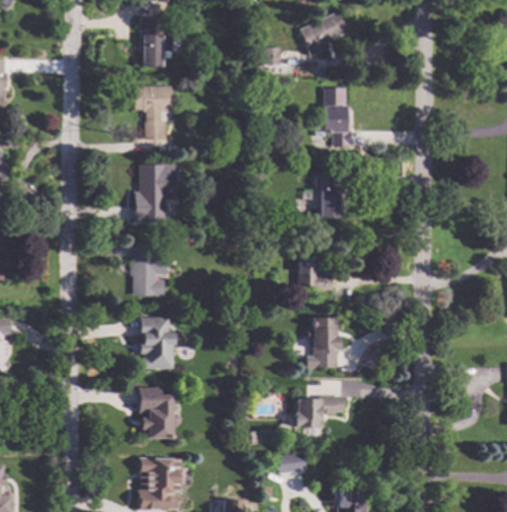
[(0,0),(12,0),(8,10),(0,6),(0,0)]
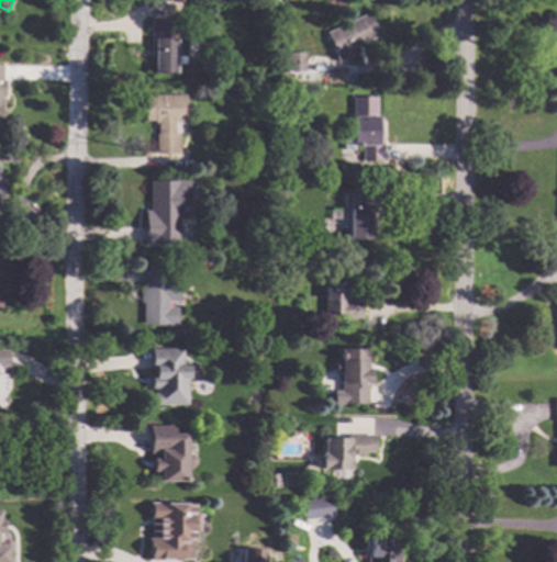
[(381,35),(359,45),(363,52),(342,62),(335,46),(329,49),(324,37),(331,34),(329,31),(370,12),(381,35)]
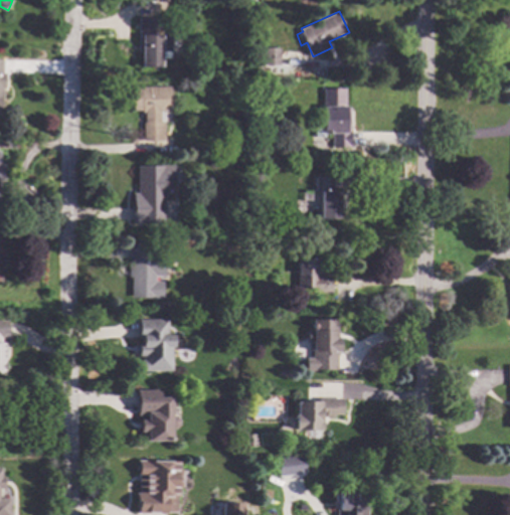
[(159,23),(167,23),(167,34),(175,34),(174,50),(165,50),(165,65),(145,65),(145,51),(142,51),(142,17),(159,17),(159,23)]
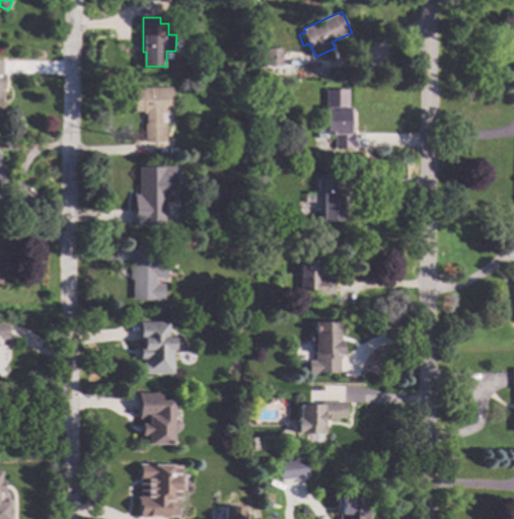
[(284,65),(265,65),(265,48),(285,48),(284,65)]
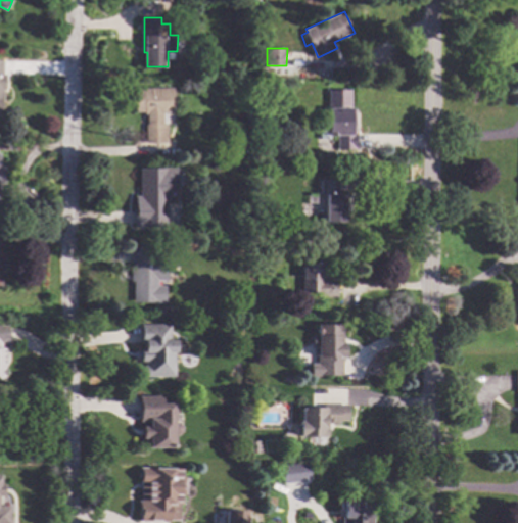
[(0,59),(6,60),(6,76),(9,76),(8,90),(5,90),(4,114),(0,113),(0,59)]
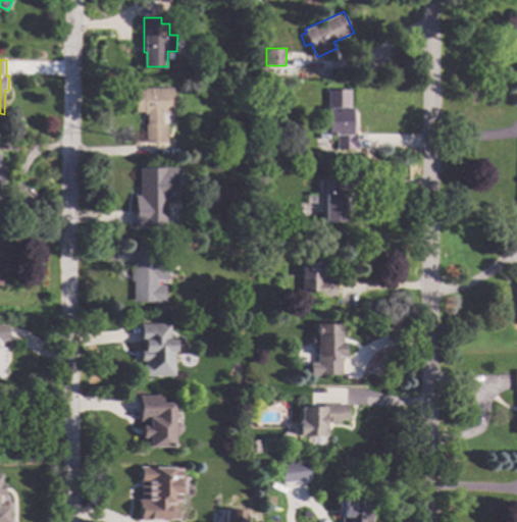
[(176,112),(165,112),(165,123),(170,123),(170,141),(149,142),(148,123),(150,123),(150,113),(147,113),(147,111),(139,111),(139,88),(175,87),(176,112)]
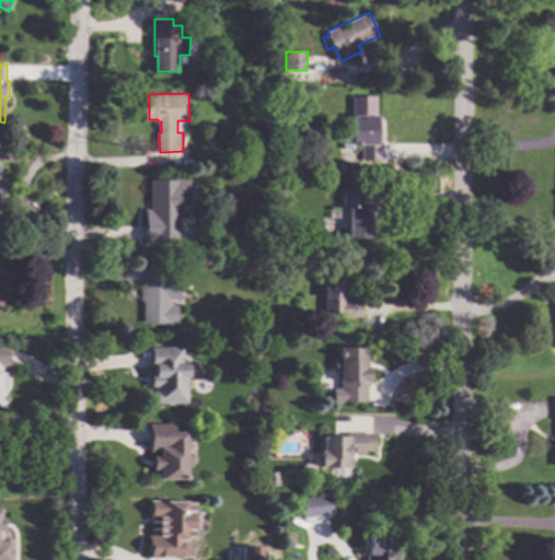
[(378,115),(384,115),(384,160),(363,160),(363,144),(355,144),(355,141),(345,141),(345,126),(354,126),(354,115),(355,116),(355,95),(378,95),(378,115)]
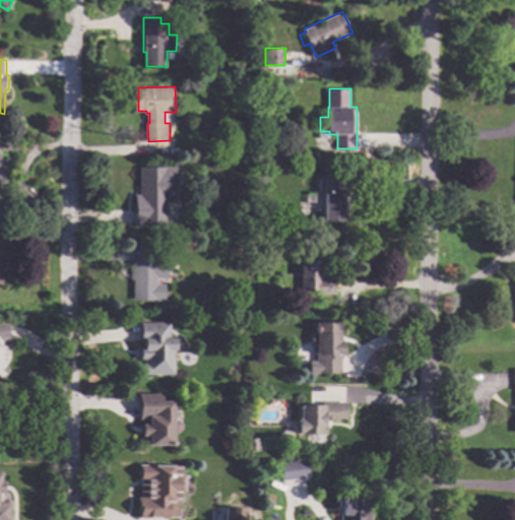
[(0,150),(3,151),(3,165),(8,165),(8,183),(3,183),(3,200),(0,200),(0,150)]
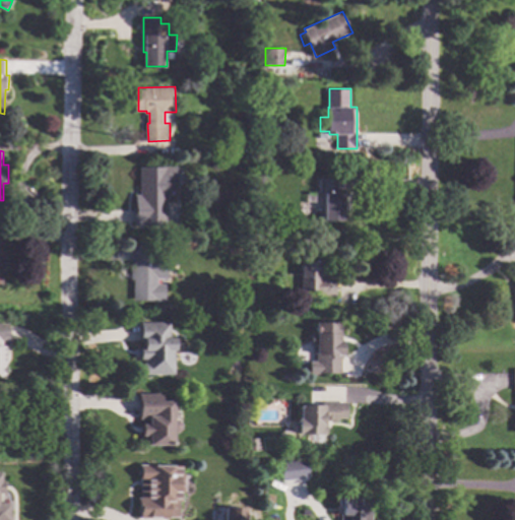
[(179,187),(174,187),(174,202),(170,202),(170,224),(147,224),(147,226),(135,226),(136,206),(137,206),(137,194),(142,194),(142,167),(179,168),(179,187)]
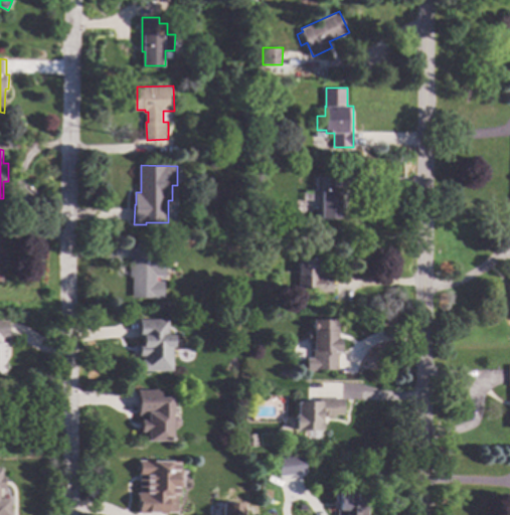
[(338,176),(338,190),(343,190),(343,219),(321,218),(322,190),(318,190),(318,176),(338,176)]
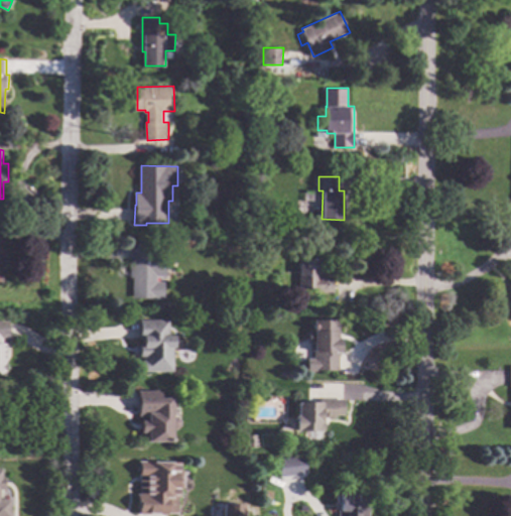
[(158,250),(167,250),(166,276),(158,276),(158,282),(165,282),(165,297),(134,297),(134,277),(132,277),(133,243),(158,243),(158,250)]
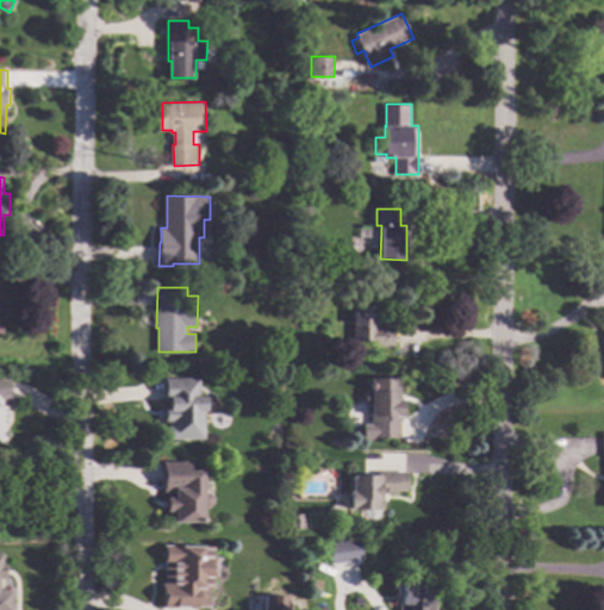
[(377,305),(379,305),(379,327),(396,327),(396,346),(377,346),(377,341),(356,341),(355,306),(362,306),(362,297),(377,297),(377,305)]
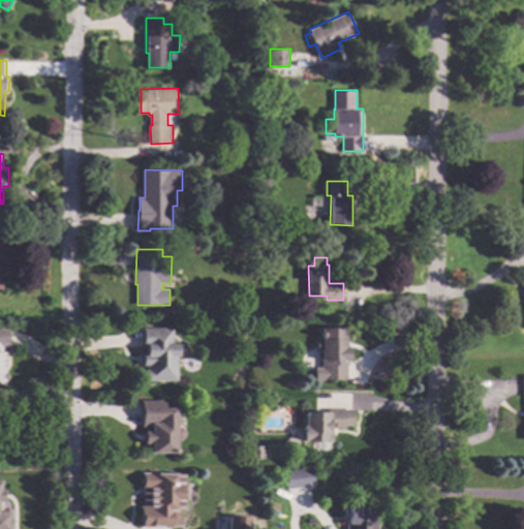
[(175,343),(181,343),(182,354),(180,354),(180,380),(148,380),(148,369),(149,369),(149,365),(145,365),(145,352),(150,352),(150,347),(145,347),(145,328),(175,328),(175,343)]
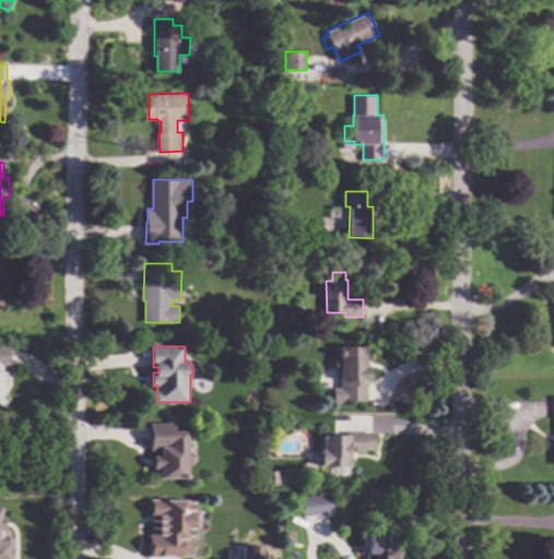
[(367,366),(372,366),(370,380),(368,380),(368,401),(345,400),(345,401),(336,401),(336,389),(342,389),(343,370),(337,370),(338,358),(342,358),(342,346),(367,346),(367,366)]
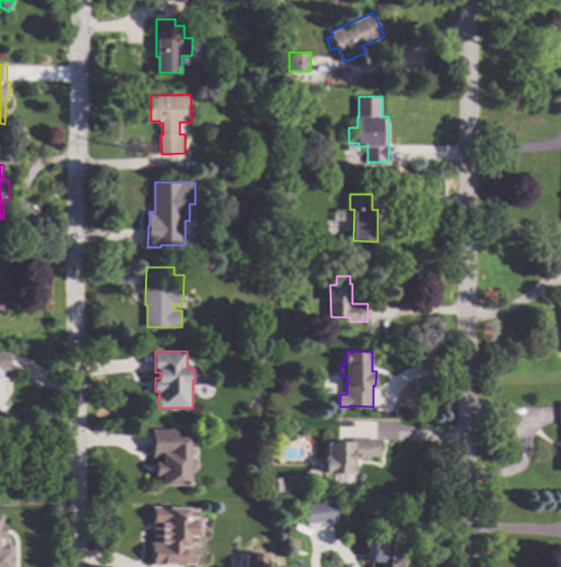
[(12,372),(6,372),(6,398),(10,398),(10,412),(6,412),(4,409),(0,409),(0,352),(12,352),(12,372)]
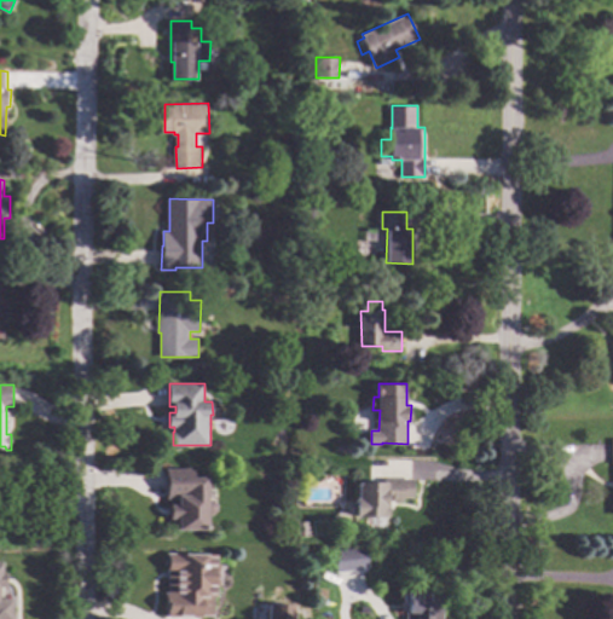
[(195,478),(208,479),(208,497),(214,497),(214,501),(218,503),(218,510),(214,515),(208,515),(208,530),(178,530),(178,520),(169,520),(169,507),(177,507),(177,499),(167,498),(168,469),(195,470),(195,478)]
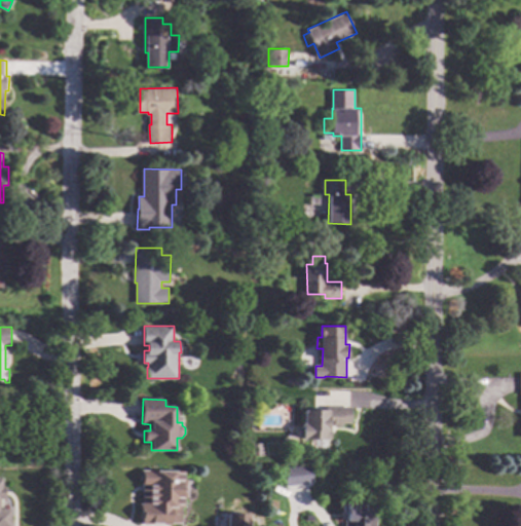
[(352,422),(344,422),(344,425),(331,425),(331,429),(332,429),(332,439),(303,439),(303,422),(306,422),(306,409),(331,409),(331,406),(352,407),(352,422)]
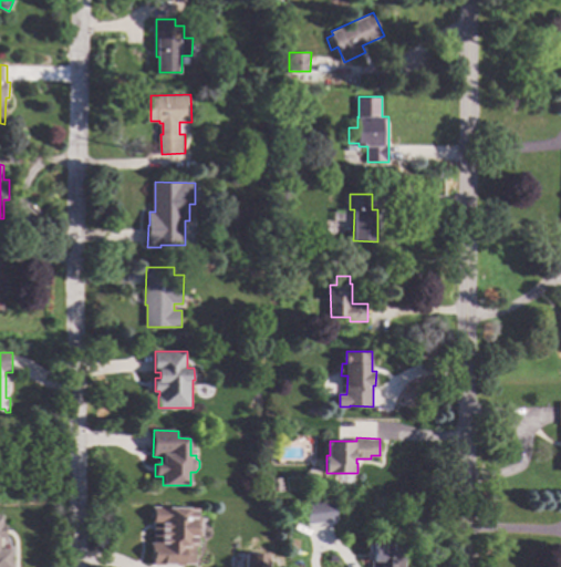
[(286,491),(272,492),(271,478),(284,477),(286,491)]
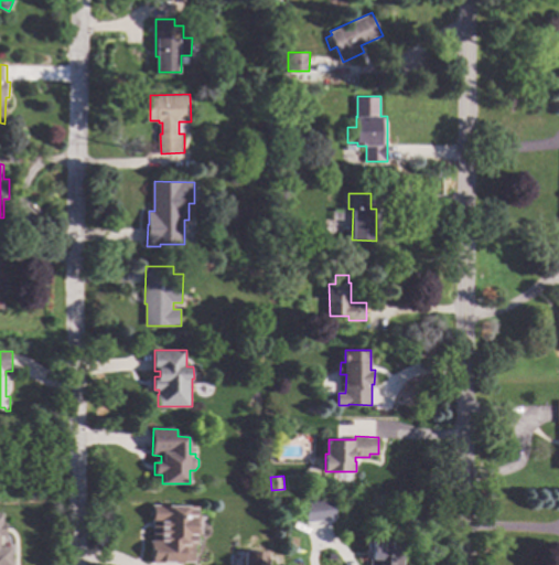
[(337,519),(309,522),(307,502),(335,499),(337,519)]
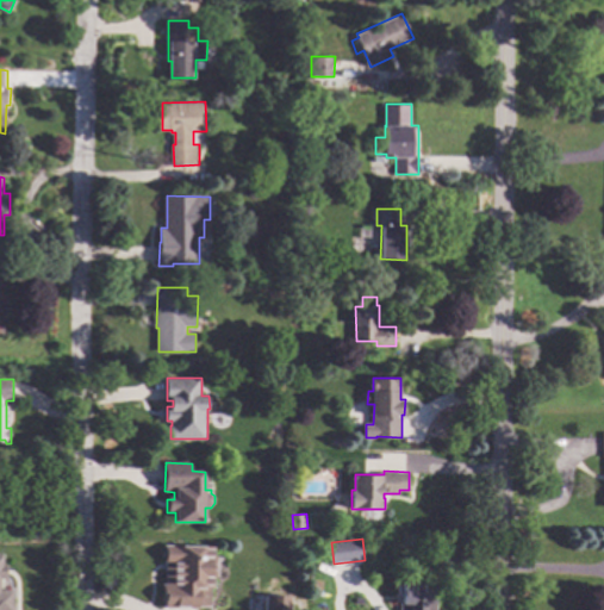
[(217,555),(220,555),(219,576),(217,576),(216,587),(213,587),(213,605),(201,605),(201,608),(166,607),(166,595),(163,595),(164,583),(168,583),(169,560),(167,560),(167,543),(217,545),(217,555)]
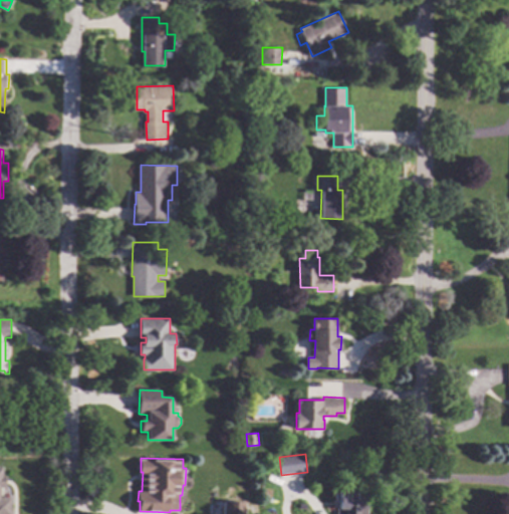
[(4,474),(8,474),(8,486),(1,486),(1,495),(13,495),(13,513),(0,513),(0,465),(5,465),(4,474)]
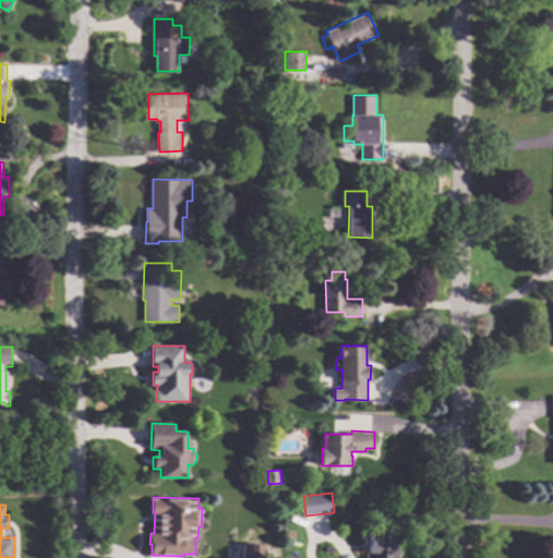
[(401,533),(400,557),(368,557),(369,533),(401,533)]
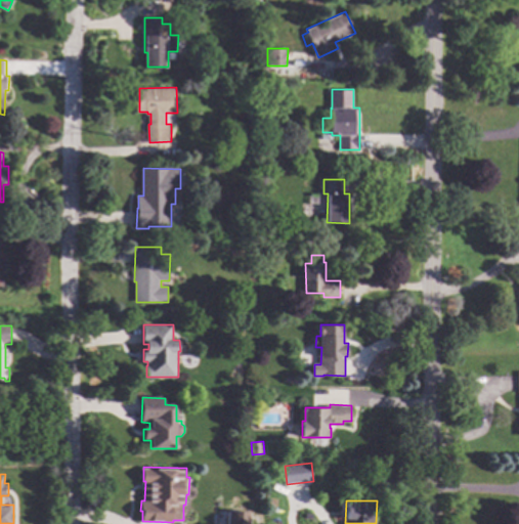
[(252,512),(251,523),(229,523),(230,511),(252,512)]
